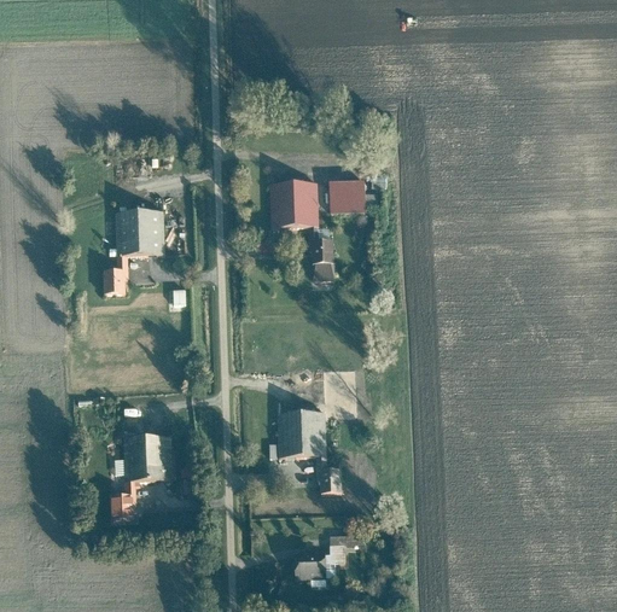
[(386,186),(386,174),(371,174),(371,185),(386,186)]
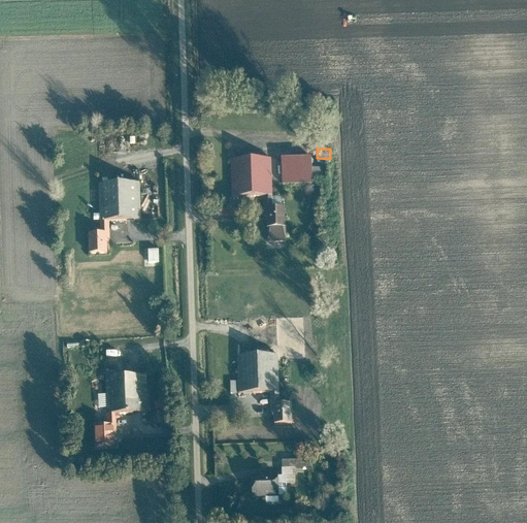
[(263,192),(273,192),(271,154),(228,156),(230,194),(263,192)]
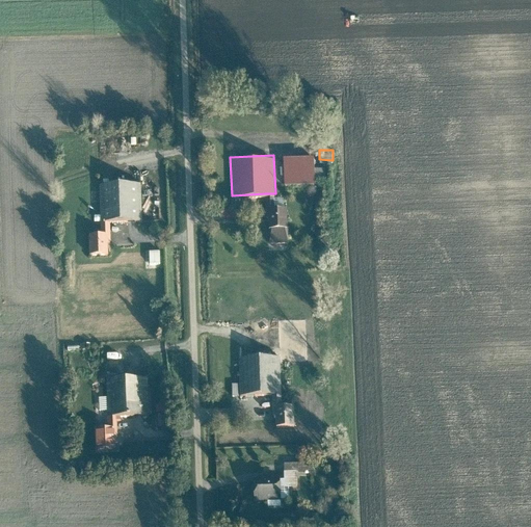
[(316,155),(284,156),(285,182),(316,181),(316,177),(326,177),(325,165),(316,165),(316,155)]
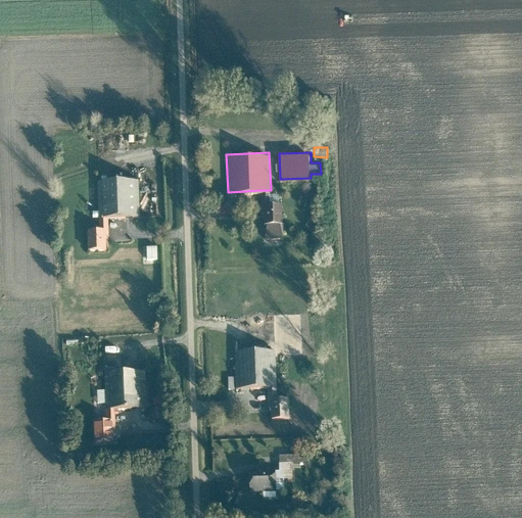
[(138,177),(96,177),(97,214),(107,214),(139,213),(138,177)]
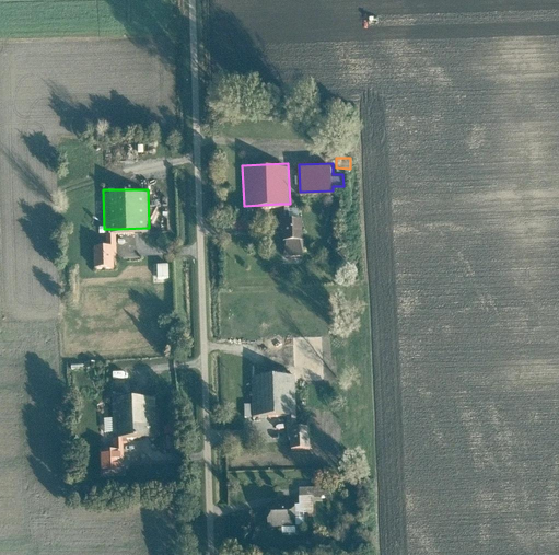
[(290,204),(279,204),(280,226),(284,226),(286,253),(304,253),(304,217),(290,217),(290,204)]
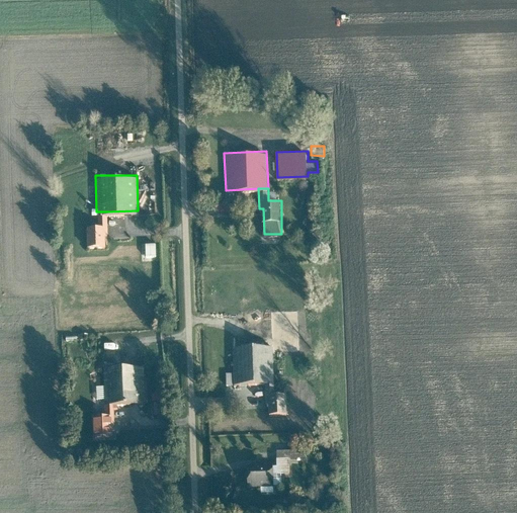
[(107,234),(106,211),(96,211),(97,225),(84,225),(85,245),(103,244),(103,234),(107,234)]
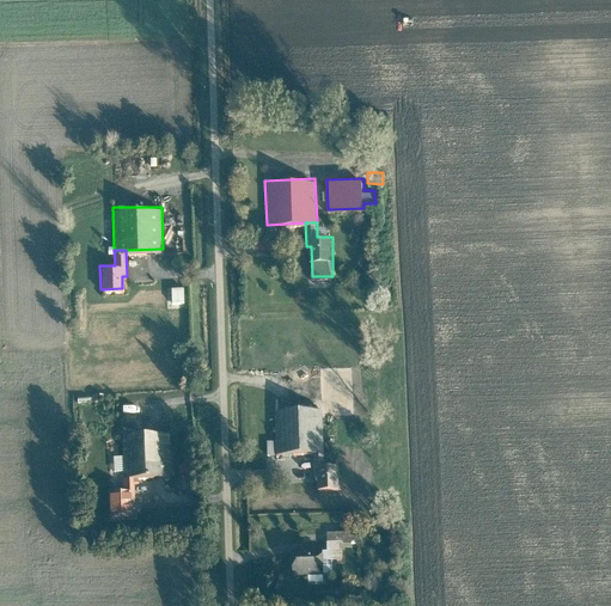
[(276,451),(312,450),(324,450),(322,406),(275,408),(276,451)]
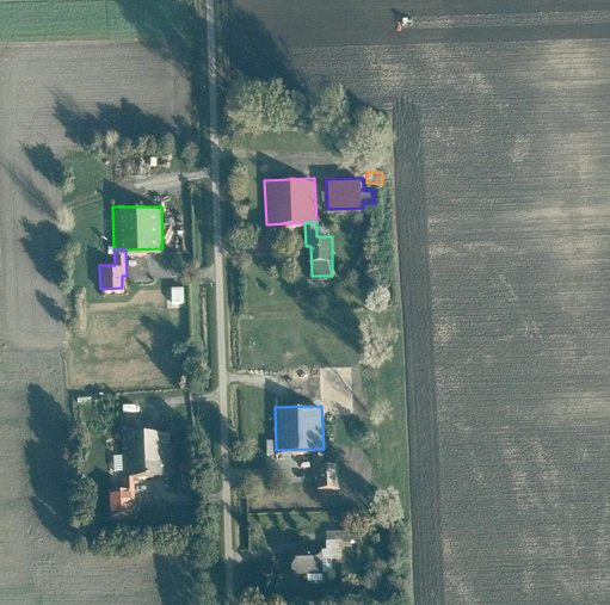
[(168,430),(122,431),(123,474),(133,473),(170,473),(168,430)]
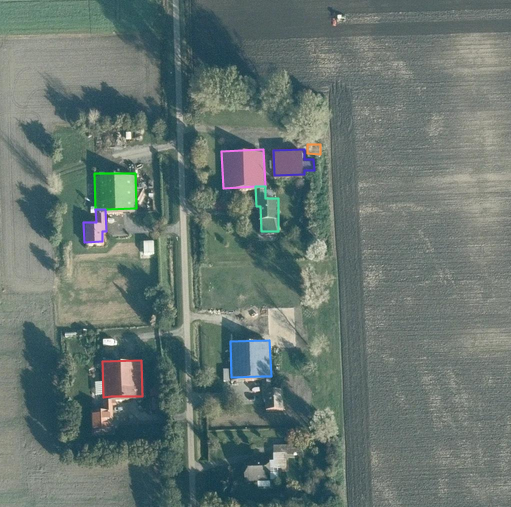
[(271,387),(271,376),(261,376),(261,396),(264,396),(264,407),(283,406),(283,387),(271,387)]
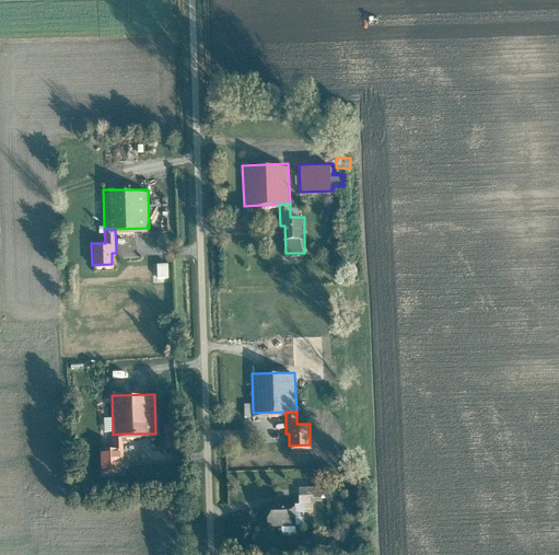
[(121,434),(113,435),(113,448),(100,448),(100,469),(120,469),(119,457),(123,457),(121,434)]
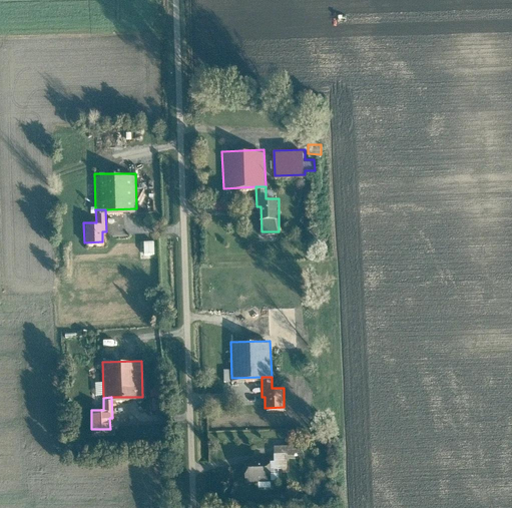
[(273,444),(273,450),(286,450),(286,452),(303,451),(303,443),(273,444)]
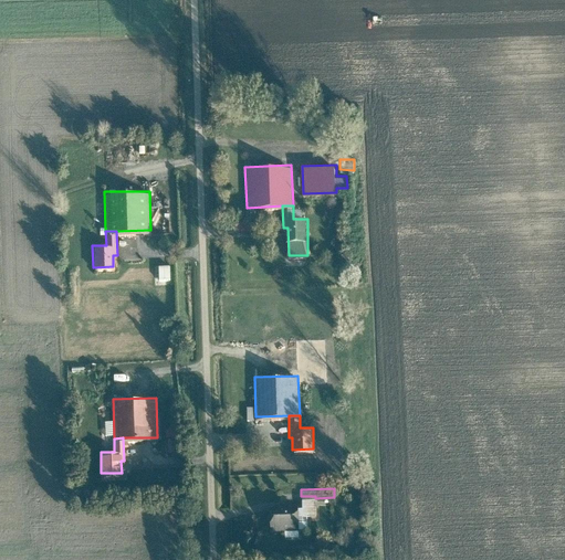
[(302,504),(272,505),(273,530),(302,529),(302,504)]
